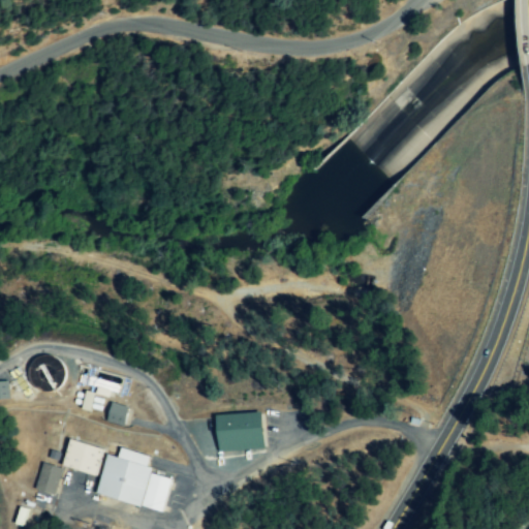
[(0,400),(10,400),(10,382),(0,382),(0,400)]
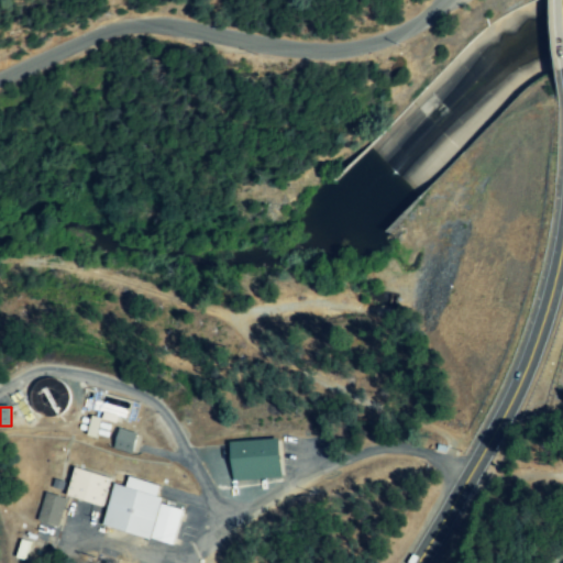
[(139,434),(119,429),(113,449),(133,454),(139,434)]
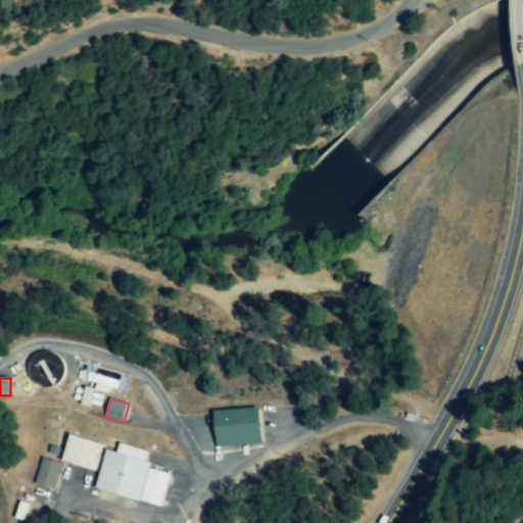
[(258,443),(256,423),(255,408),(210,411),(210,426),(216,446),(258,443)]
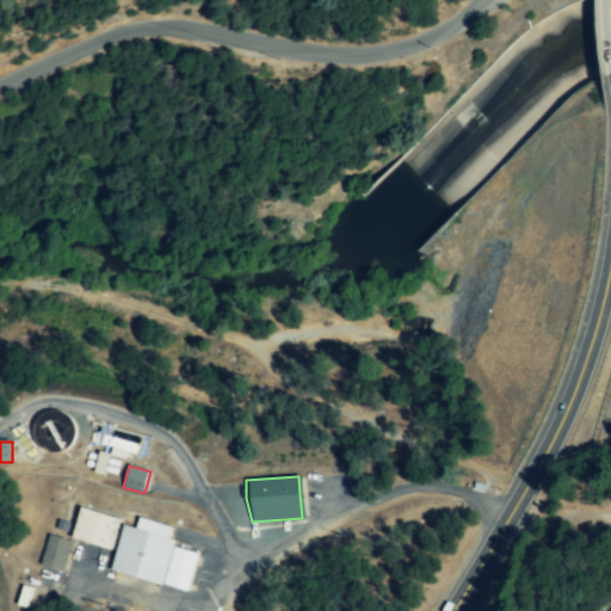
[(116,550),(123,517),(84,508),(76,542),(116,550)]
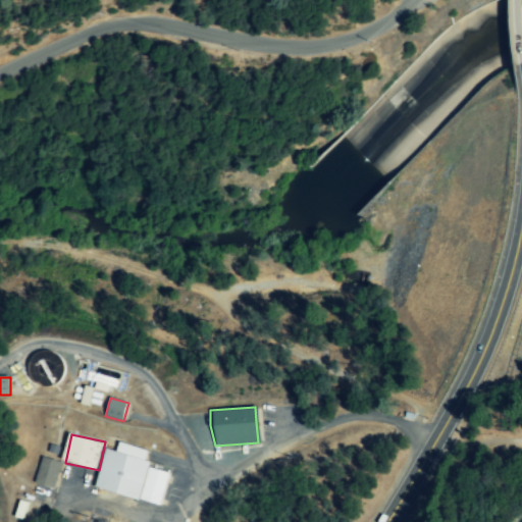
[(158,507),(167,473),(147,467),(148,462),(143,460),(146,451),(117,441),(115,452),(104,448),(93,485),(158,507)]
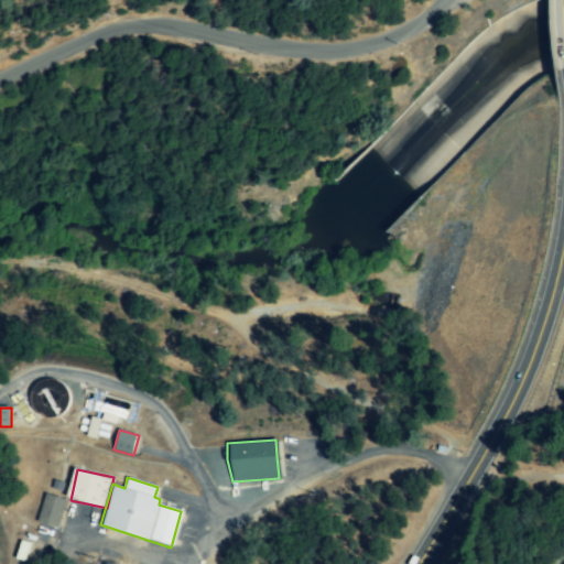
[(68,500),(49,494),(39,523),(60,530),(68,500)]
